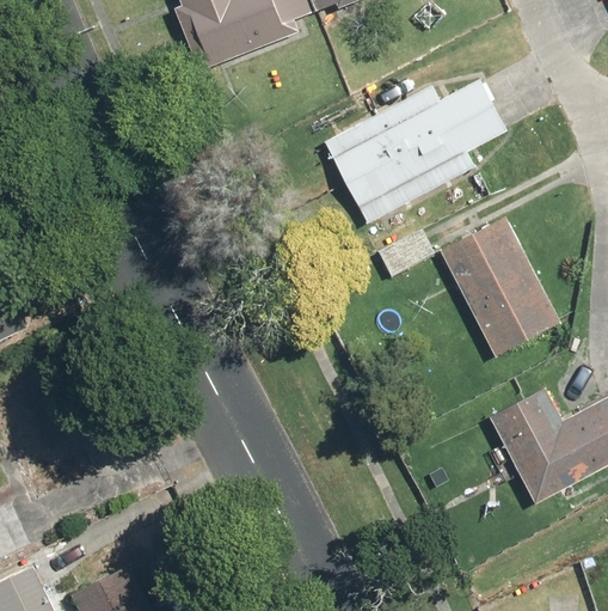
[(178,0),(180,5),(172,8),(197,72),(298,32),(293,20),(308,14),(301,0),(178,0)]
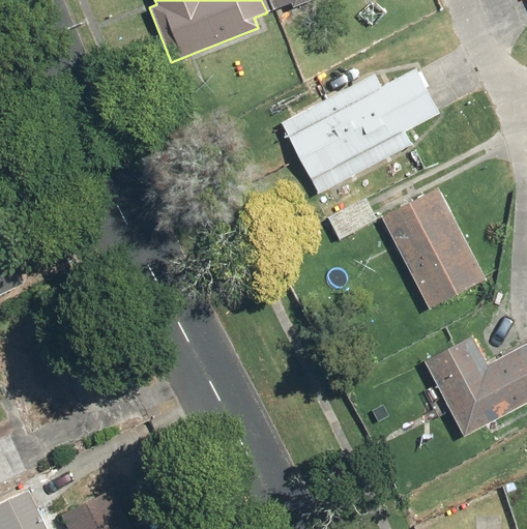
[(267,0),(274,16),(313,0),(267,0)]
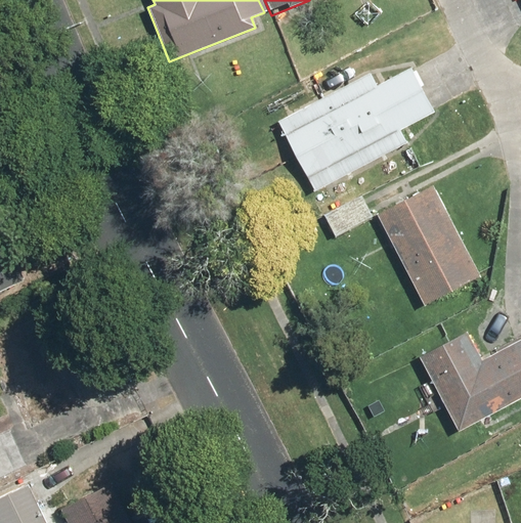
[(408,68),(376,86),(368,74),(277,122),(313,190),(405,141),(398,130),(432,112),(408,68)]
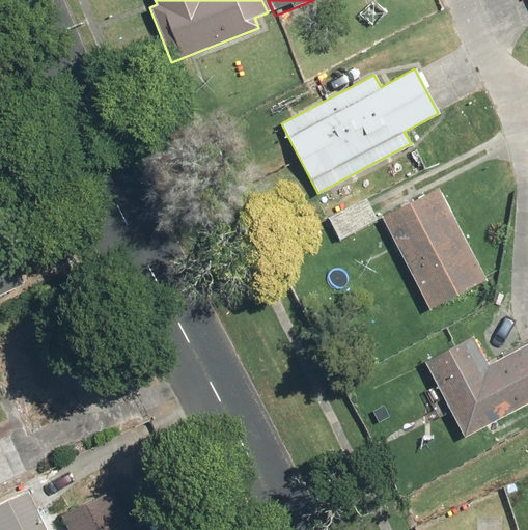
[(438,188),(382,216),(428,308),(484,280),(438,188)]
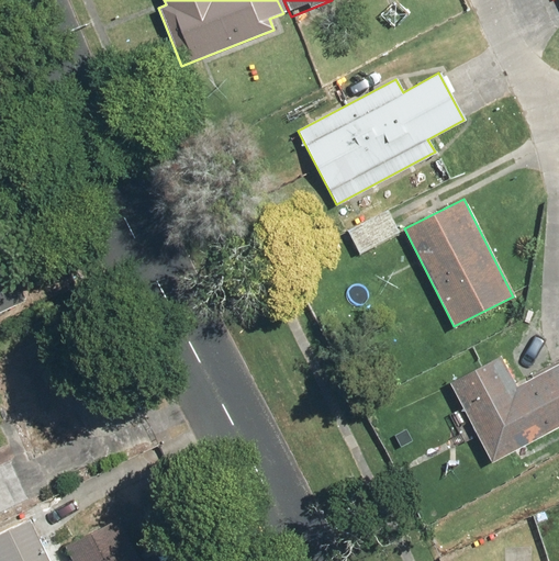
[(359,253),(401,231),(389,208),(347,229),(359,253)]
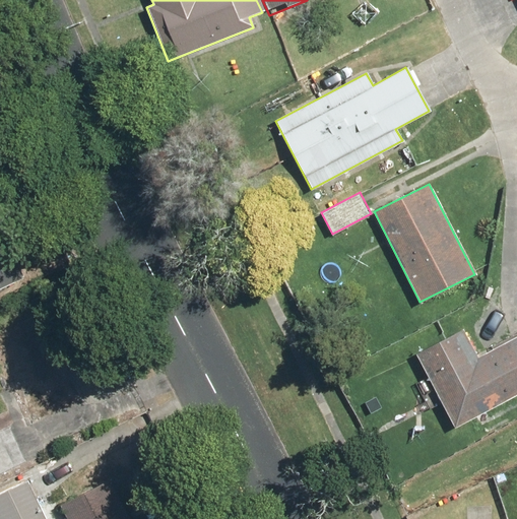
[(0,287),(16,279),(0,247),(0,287)]
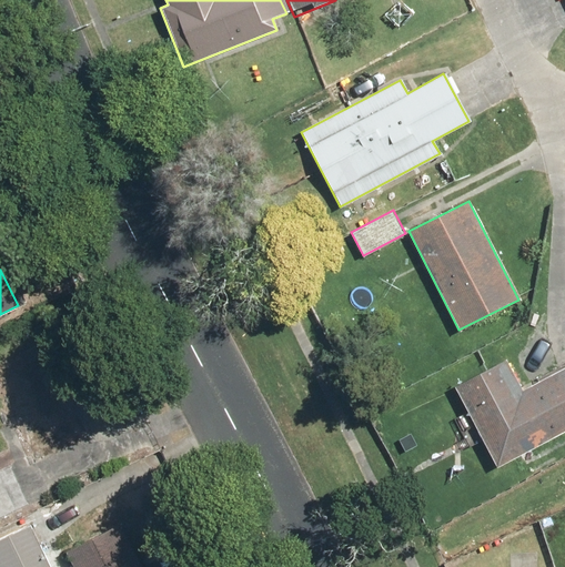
[(505,360),(454,386),(496,466),(564,429),(564,366),(521,391),(505,360)]
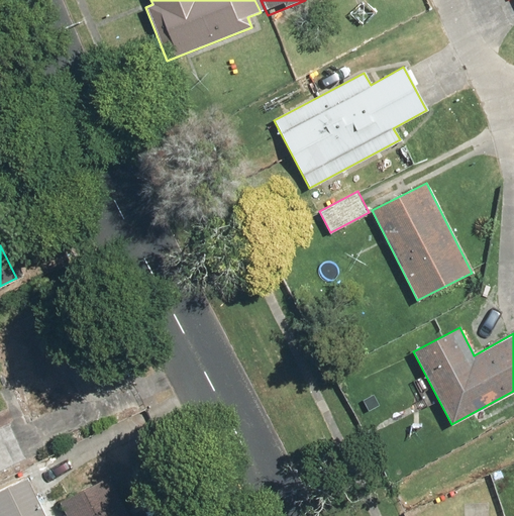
[(0,473),(25,460),(7,422),(0,425),(0,473)]
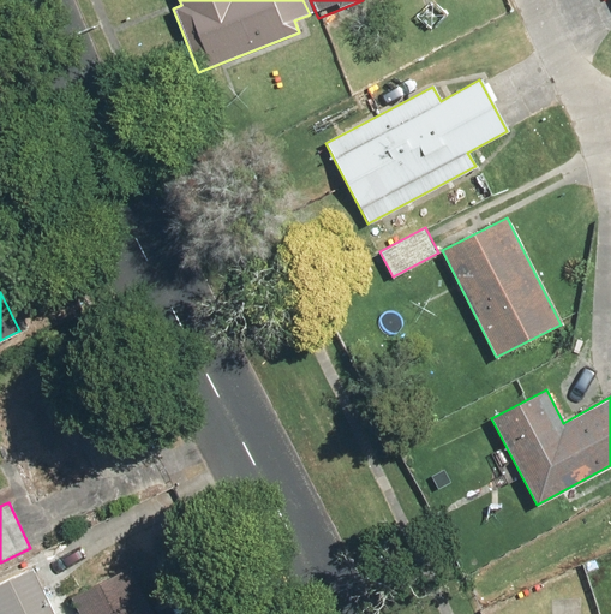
[(51,613),(29,570),(0,583),(0,613),(51,613)]
